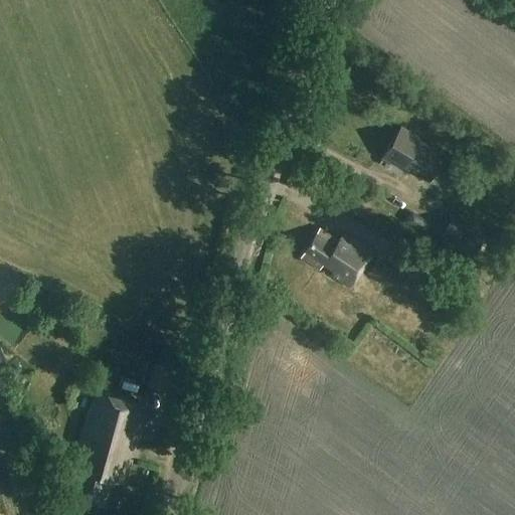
[(428,181),(441,161),(415,146),(420,139),(399,126),(381,156),(402,169),(403,167),(428,181)]
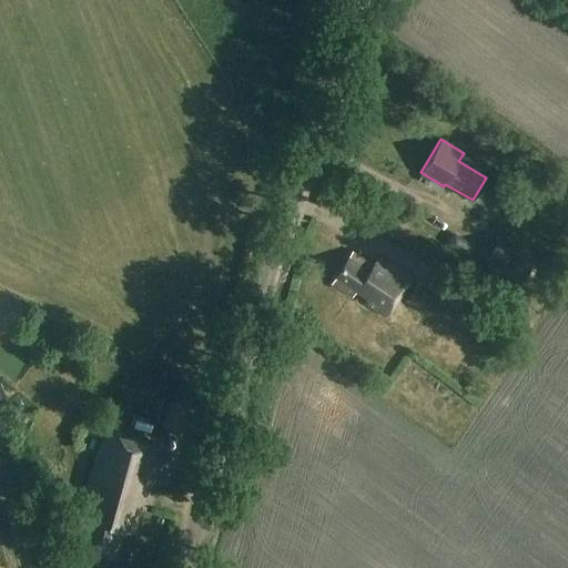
[(490,189),(497,195),(500,198),(497,201),(506,208),(521,188),(503,173),(490,189)]
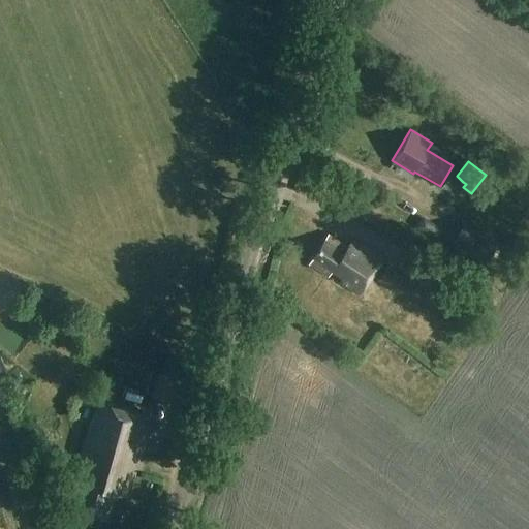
[(465,220),(449,244),(480,265),(496,242),(465,220)]
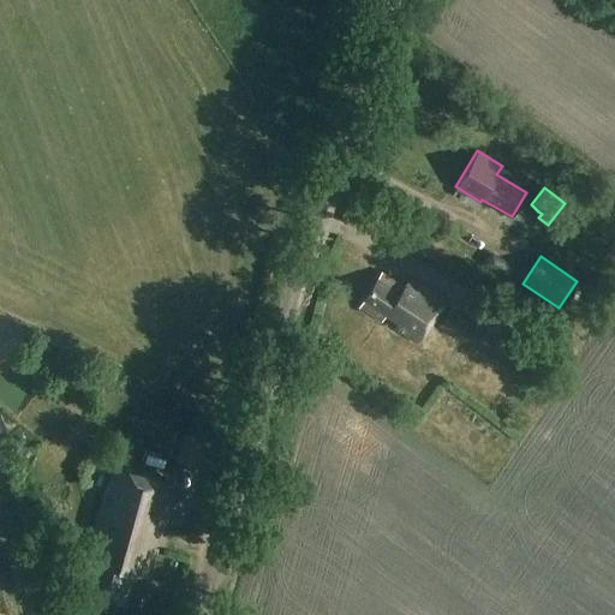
[(381,273),(357,308),(381,324),(386,316),(399,326),(394,333),(415,347),(446,303),(412,280),(405,290),(381,273)]
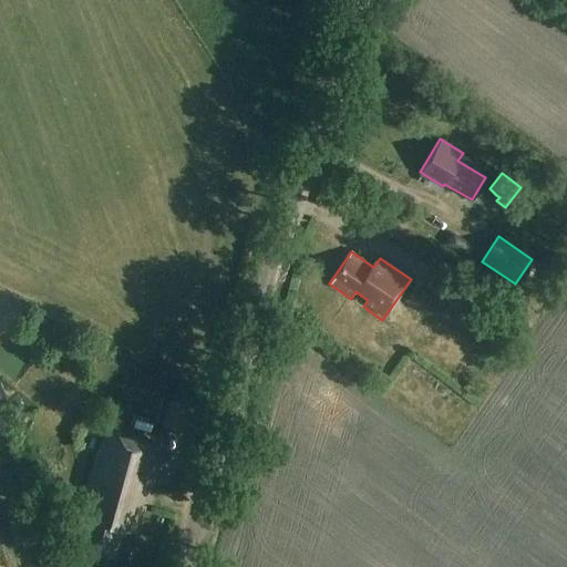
[(403,301),(421,315),(435,295),(416,281),(403,301)]
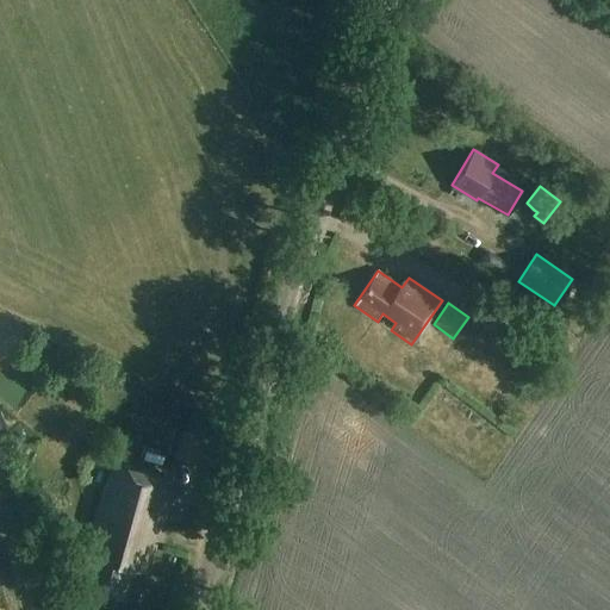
[(184,430),(175,456),(193,462),(201,436),(184,430)]
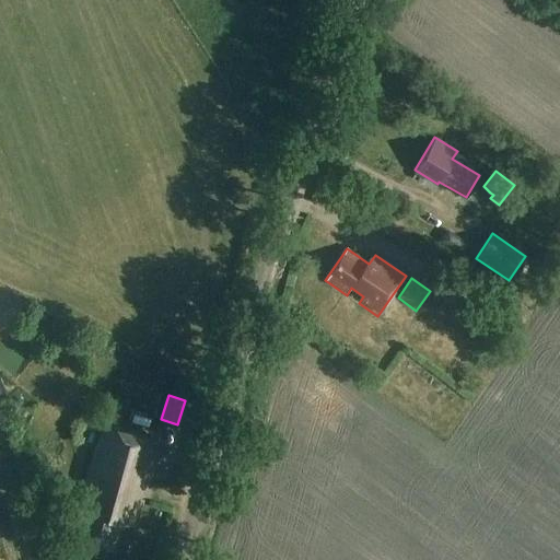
[(137,527),(144,499),(140,498),(144,485),(149,486),(162,442),(105,426),(72,537),(111,549),(118,523),(137,527)]
